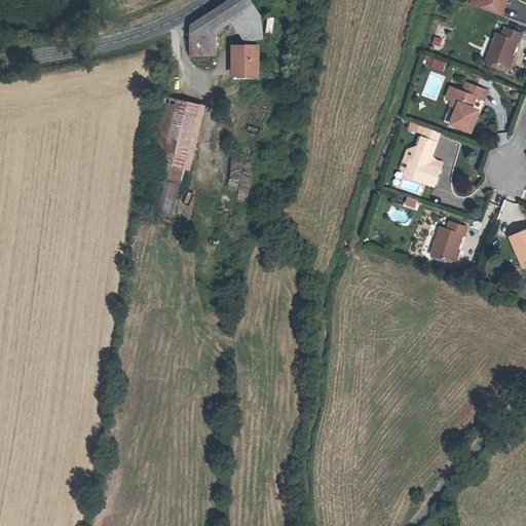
[(256,66),(258,21),(243,0),(241,0),(211,19),(219,31),(245,15),(242,53),(234,52),(232,72),(237,73),(237,79),(255,79),(255,72),(258,73),(259,66),(256,66)]
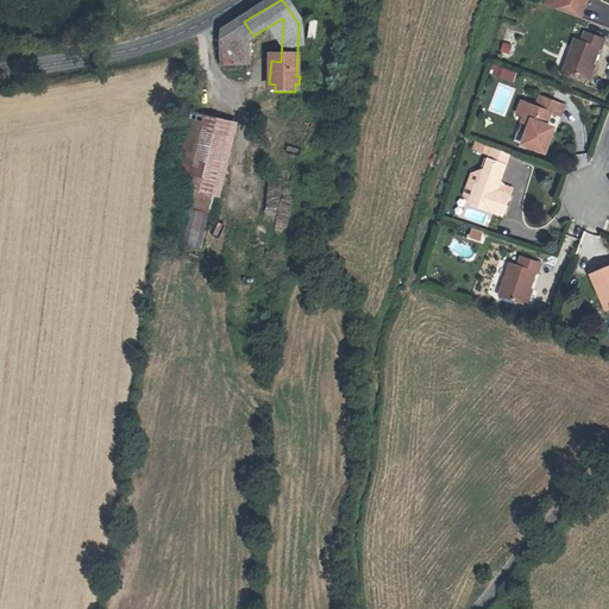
[(577,17),(582,5),(567,0),(546,0),(545,5),(577,17)]
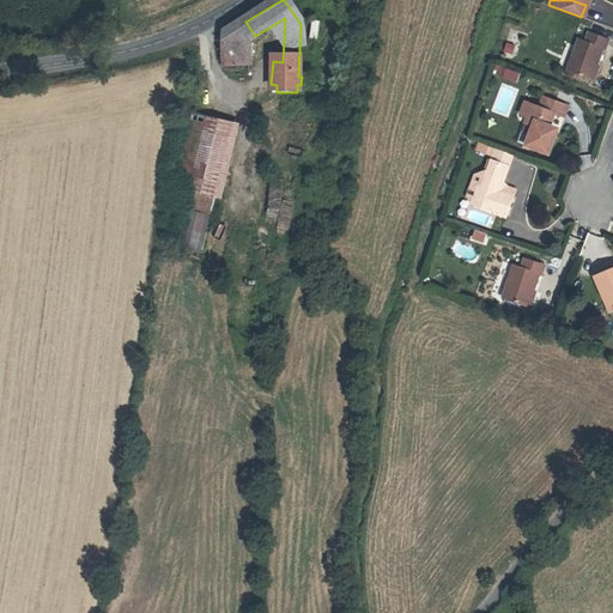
[(612,5),(611,5),(608,11),(596,6),(592,14),(612,24),(612,5)]
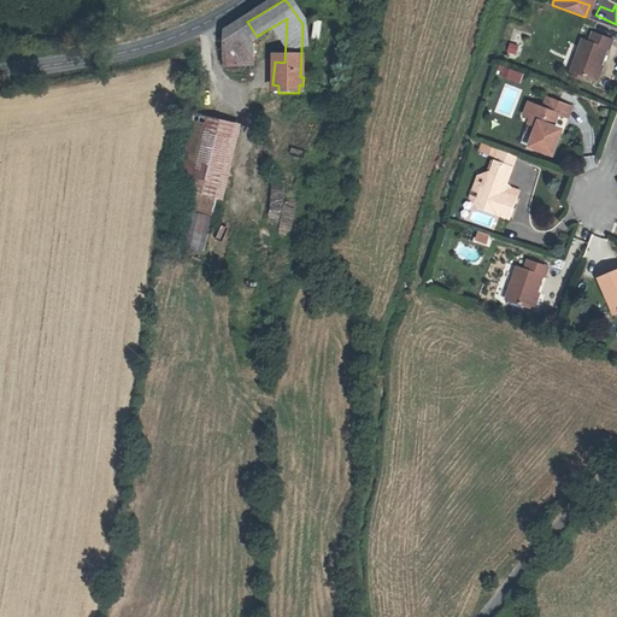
[(319,39),(322,19),(312,18),(310,37),(319,39)]
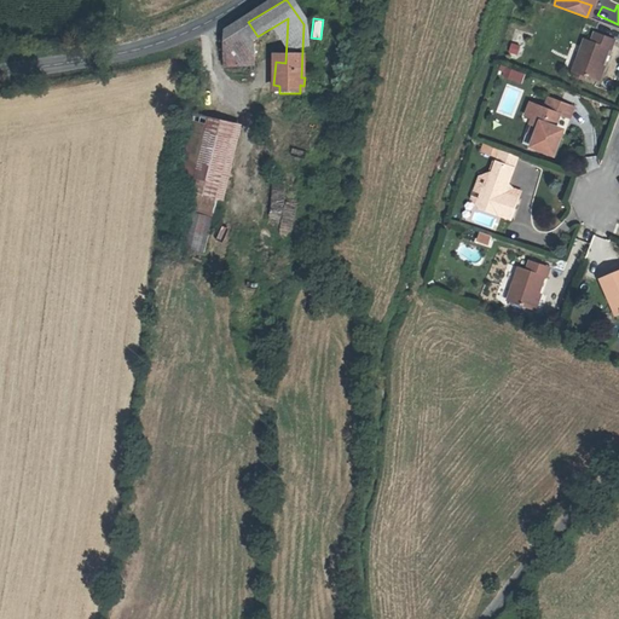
[(248,22),(227,35),(226,46),(252,47),(252,41),(258,36),(248,22)]
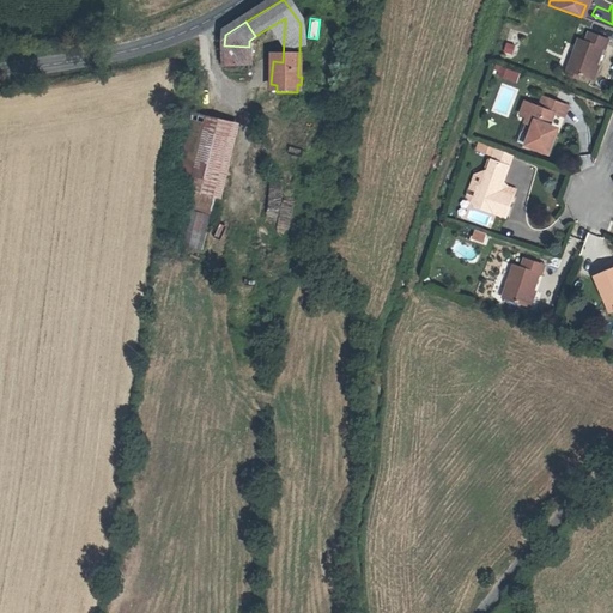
[(584,41),(577,38),(565,70),(589,79),(601,48),(604,48),(607,38),(605,37),(595,34),(587,31),(584,41)]
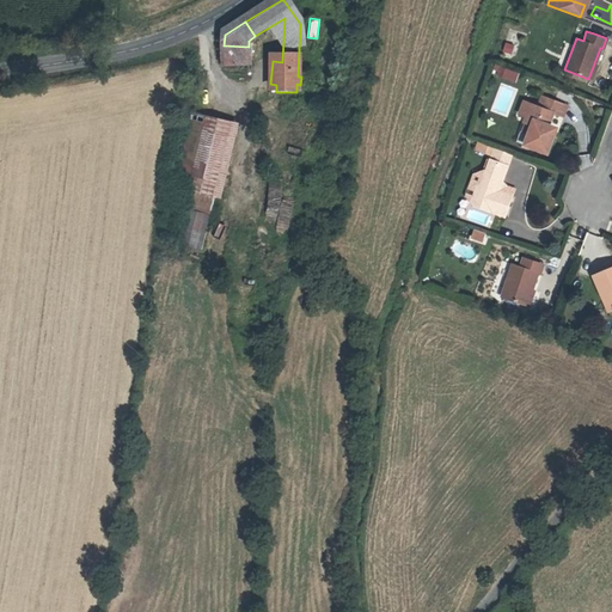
[(506,41),(502,53),(510,55),(514,43),(506,41)]
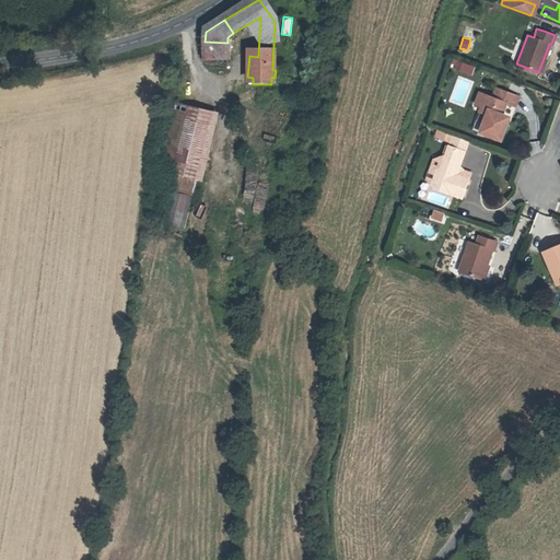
[(205,42),(203,66),(225,67),(225,58),(230,59),(230,48),(226,48),(228,43),(205,42)]
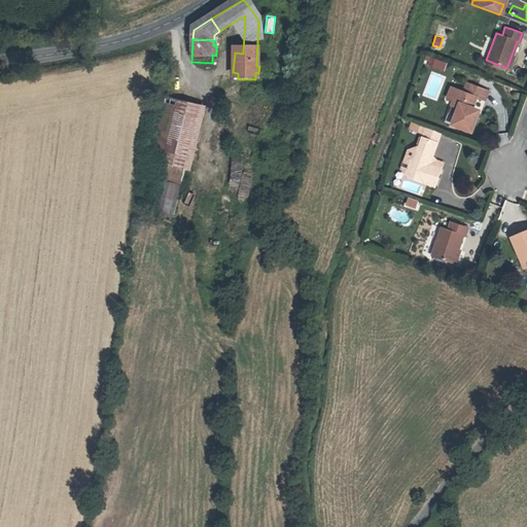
[(426,55),(423,65),(444,71),(447,61),(426,55)]
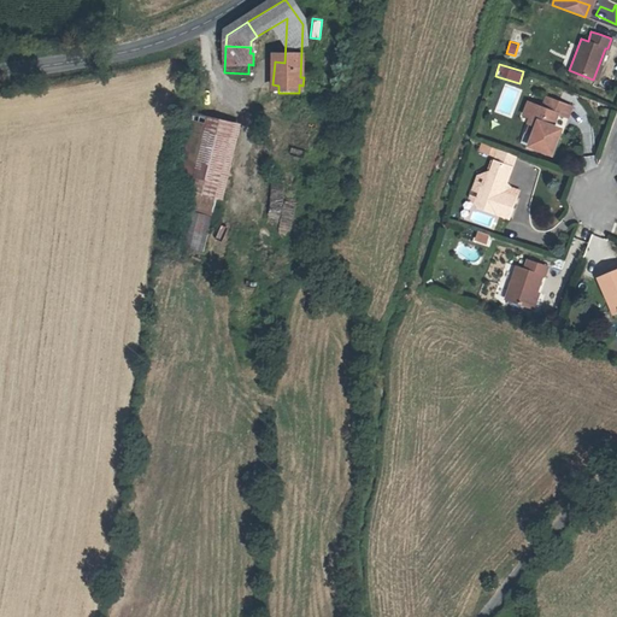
[(530,137),(526,148),(548,157),(556,139),(547,135),(554,117),(564,119),(569,109),(542,99),(538,110),(524,105),(519,117),(527,121),(524,127),(533,130),(530,137)]
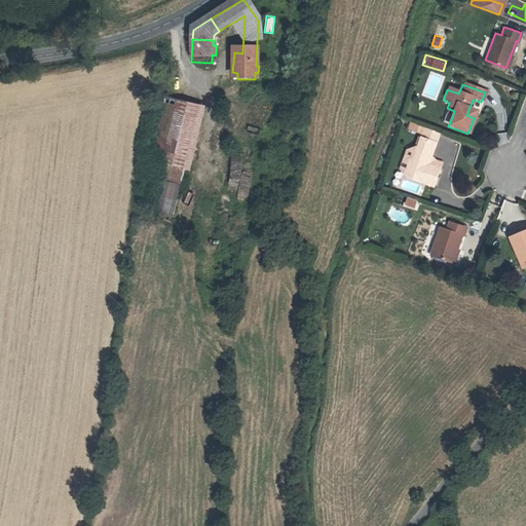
[(197,111),(178,106),(157,186),(177,191),(197,111)]
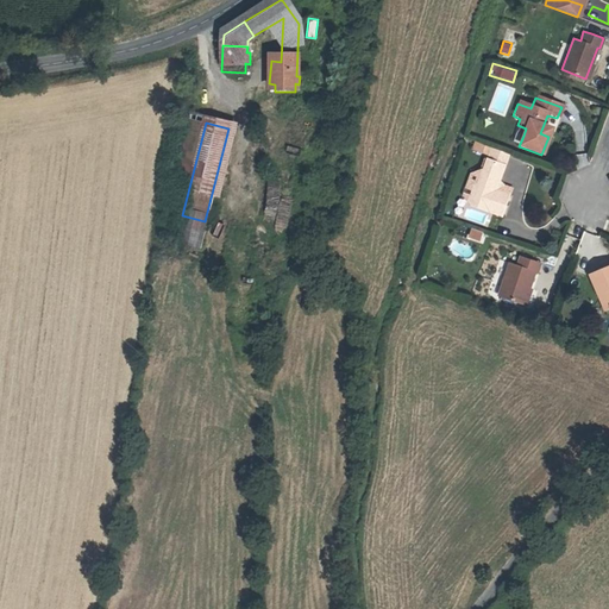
[(515,133),(523,136),(526,129),(518,125),(515,133)]
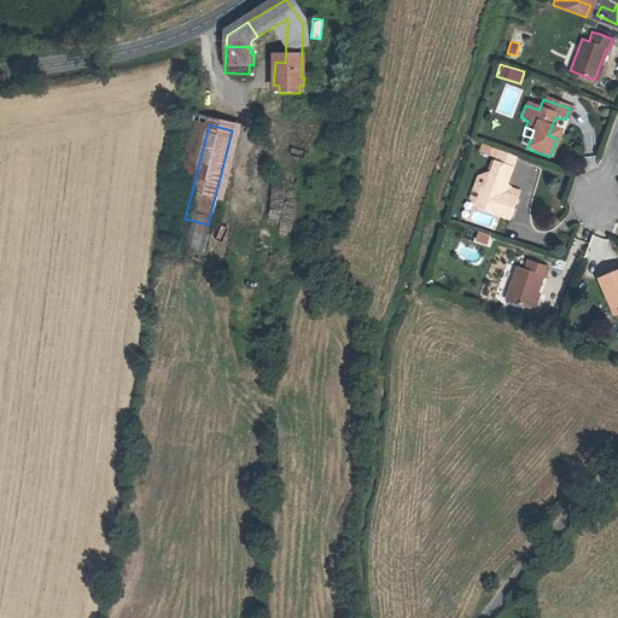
[(496,151),(493,164),(508,170),(513,156),(496,151)]
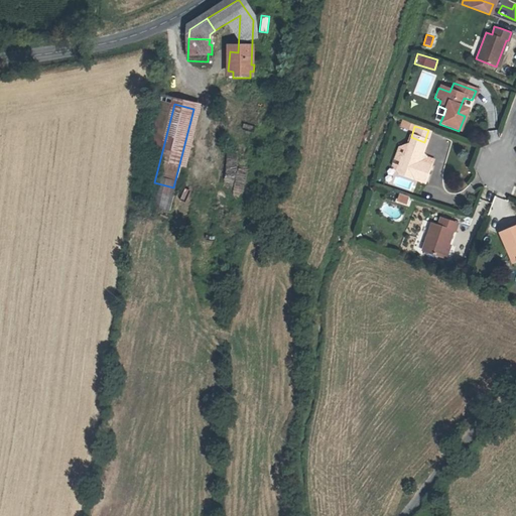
[(488,131),(490,141),(498,139),(496,129),(488,131)]
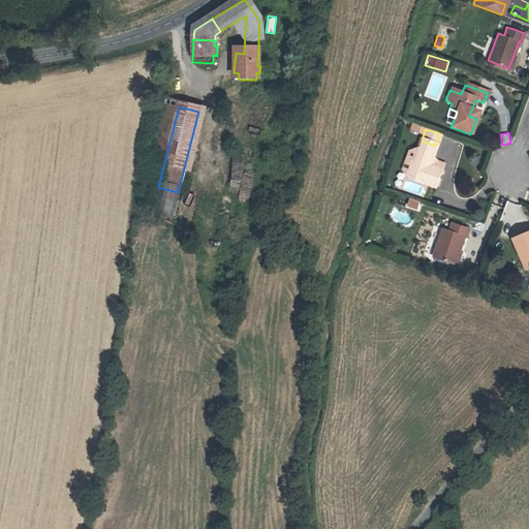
[(408,180),(432,188),(438,170),(428,166),(435,146),(422,141),(414,159),(407,163),(405,173),(408,180)]
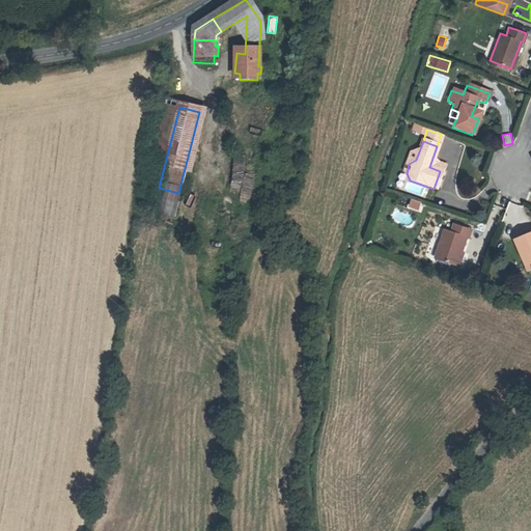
[(229,200),(250,200),(251,158),(230,157),(229,200)]
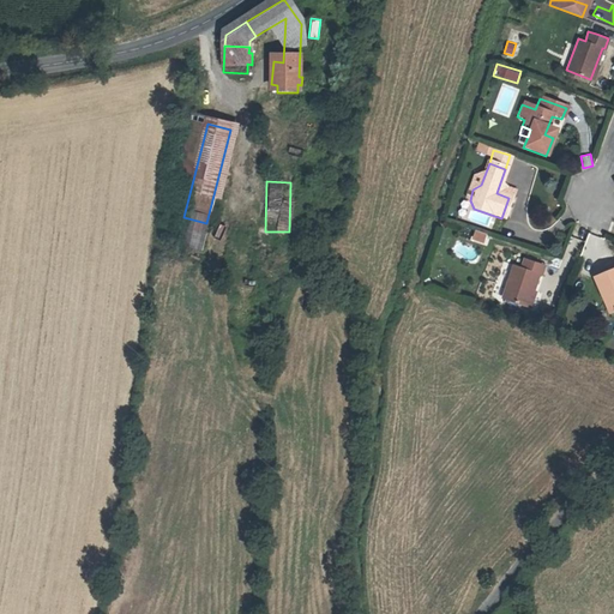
[(531,215),(534,229),(555,227),(553,212),(531,215)]
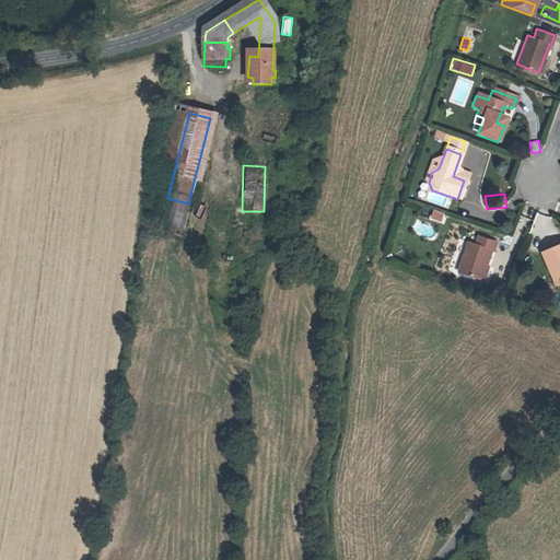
[(188,203),(167,198),(160,228),(183,233),(190,203),(188,203)]
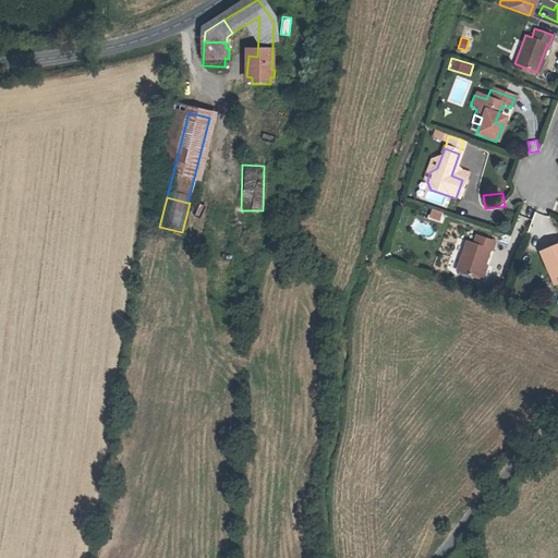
[(427,217),(439,221),(443,211),(431,208),(427,217)]
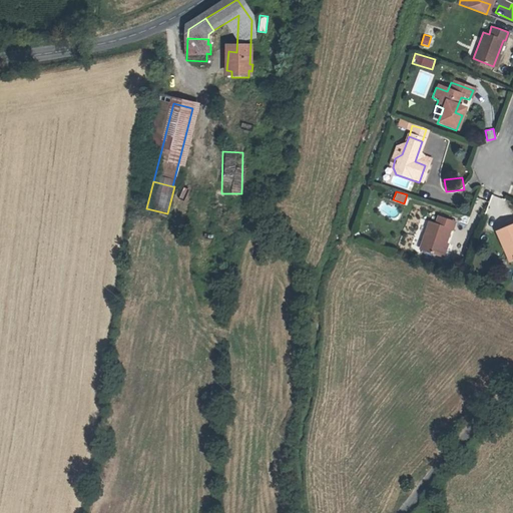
[(415,254),(436,261),(446,233),(448,233),(450,226),(433,220),(431,227),(425,225),(415,254)]
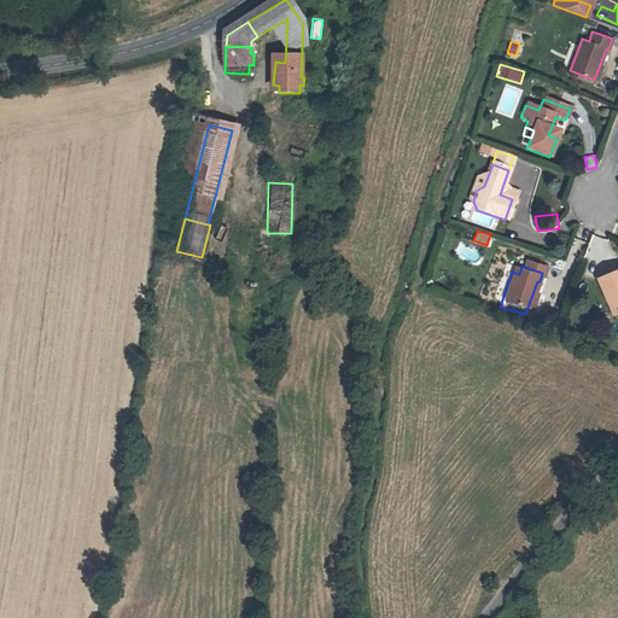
[(617,274),(599,284),(606,302),(611,301),(617,318),(617,316),(617,274)]
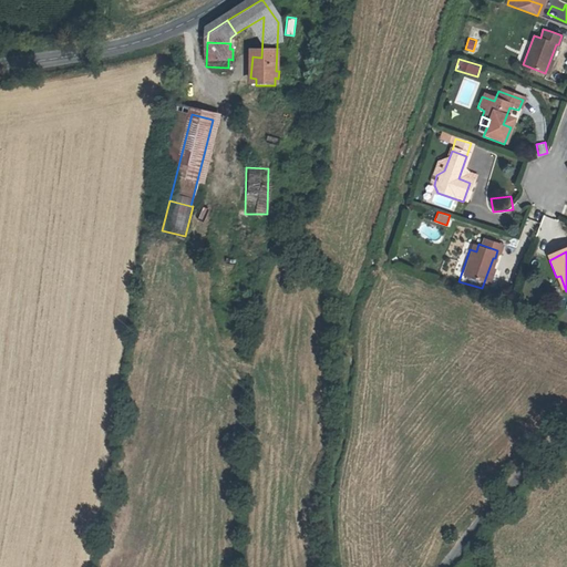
[(564,292),(566,291),(560,276),(556,277),(564,292)]
